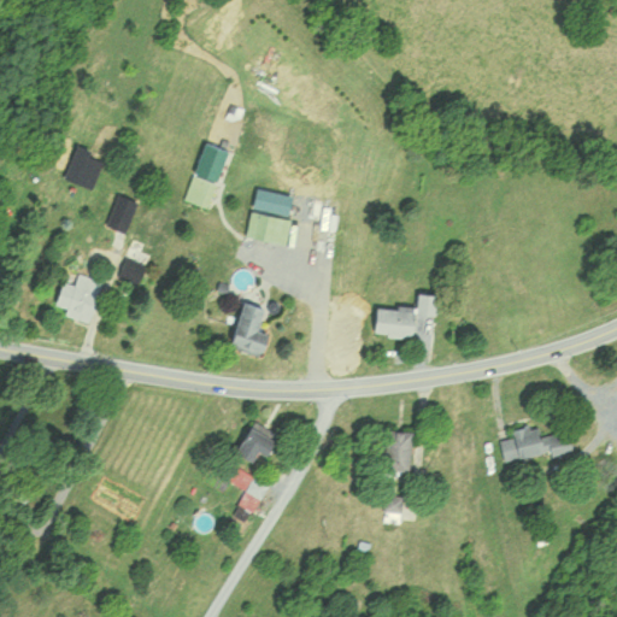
[(184,200),(207,207),(225,148),(203,141),(184,200)]
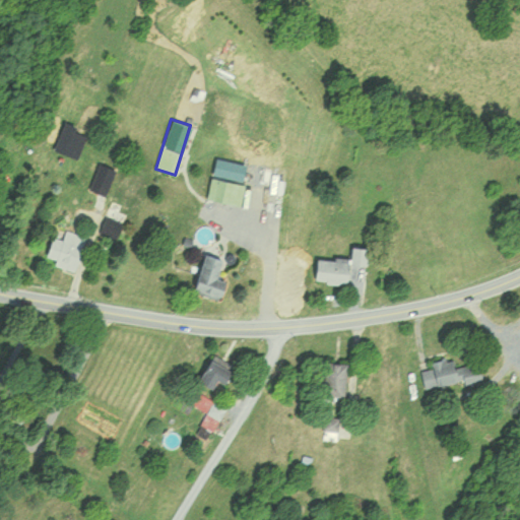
[(52,146),(76,159),(89,134),(66,121),(52,146)]
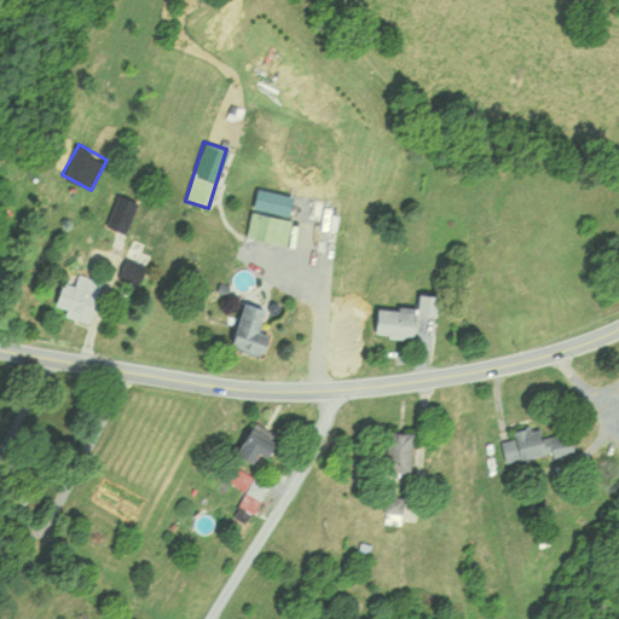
[(136,200),(115,196),(110,229),(129,232),(136,200)]
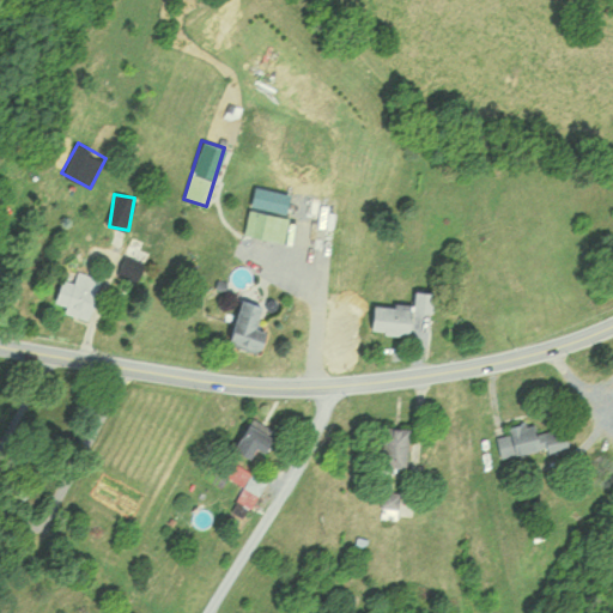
[(249,207),(242,235),(281,243),(289,217),(249,207)]
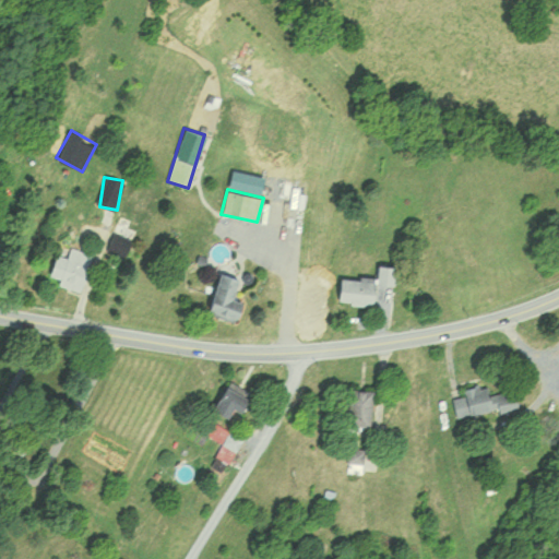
[(107,246),(123,253),(138,222),(120,214),(107,246)]
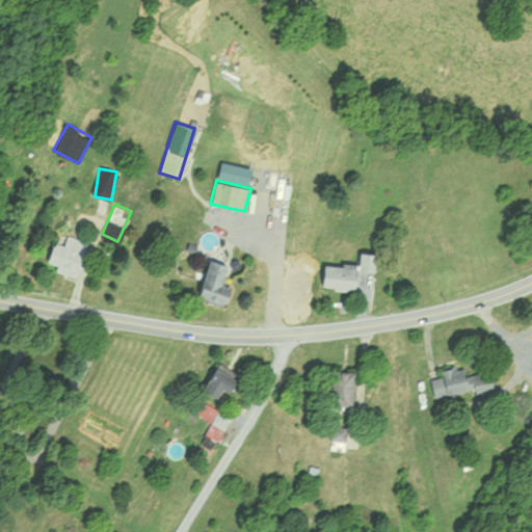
[(85,239),(67,236),(64,243),(49,240),(45,262),(55,264),(53,271),(78,275),(85,239)]
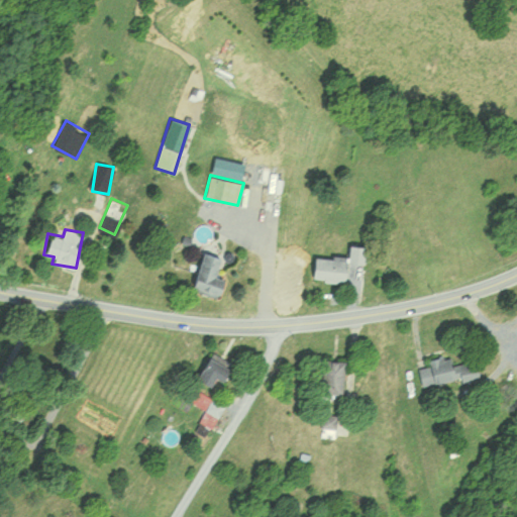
[(348,256),(313,255),(312,279),(345,279),(346,261),(365,262),(365,244),(349,244),(348,256)]
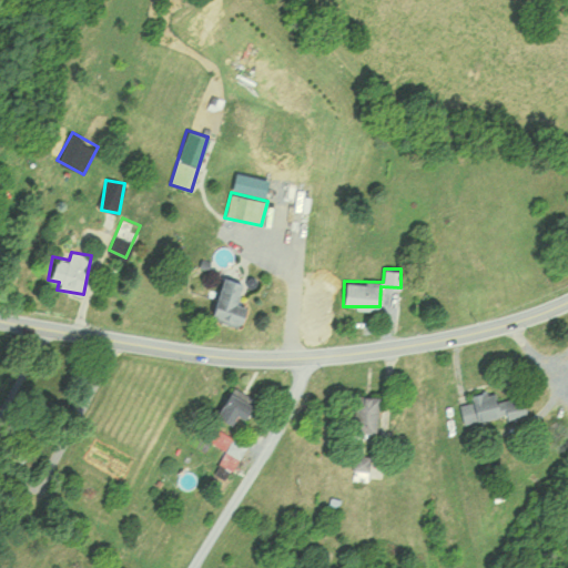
[(241,283),(222,275),(206,314),(237,327),(246,305),(233,300),(241,283)]
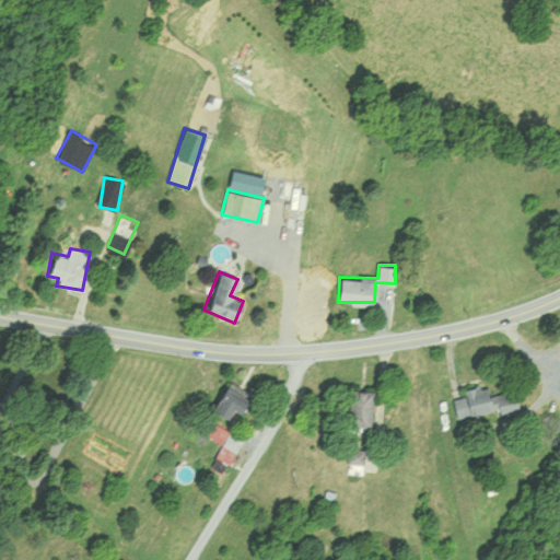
[(225,418),(231,408),(238,411),(248,393),(226,381),(211,410),(225,418)]
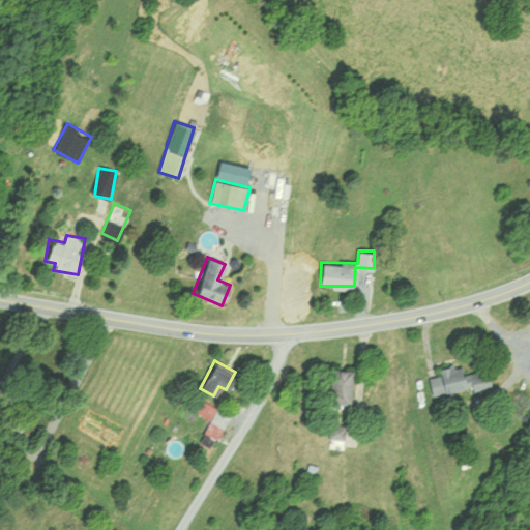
[(461,362),(428,371),(435,394),(467,386),(461,362)]
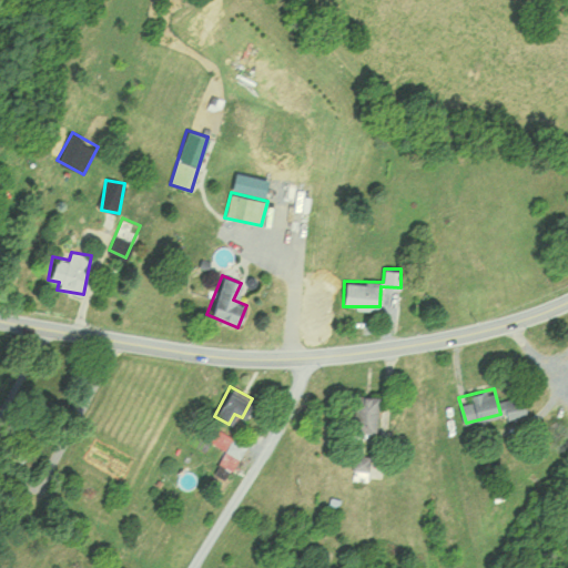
[(377,395),(352,394),(350,437),(376,438),(377,395)]
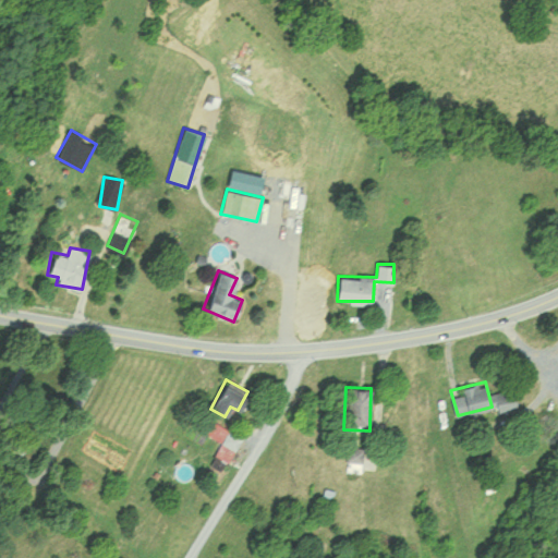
[(221,440),(215,455),(231,461),(242,434),(210,421),(205,433),(221,440)]
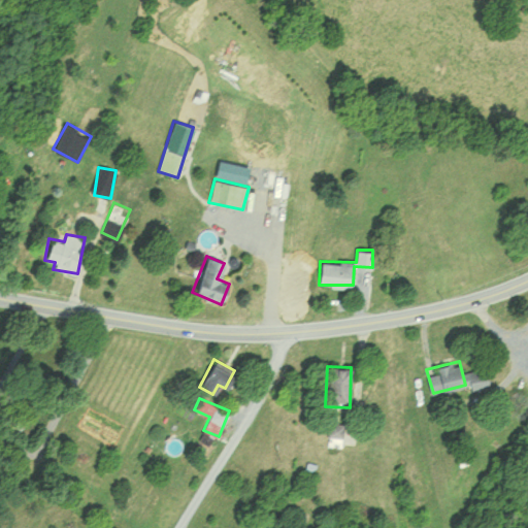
[(344,424),(329,423),(328,446),(342,446),(344,424)]
